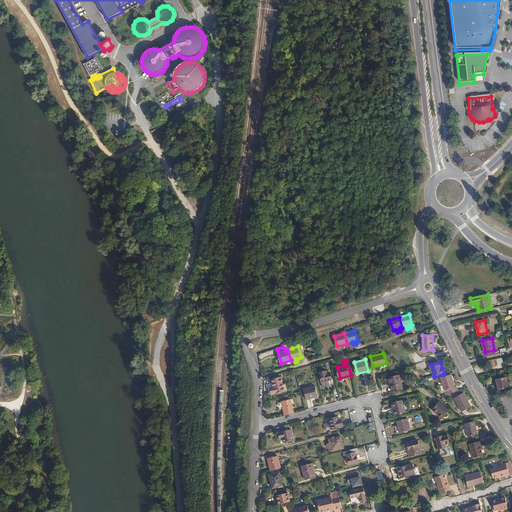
[(327,374),(326,371),(319,373),(323,386),(327,385),(327,382),(332,380),(330,373),(327,374)]
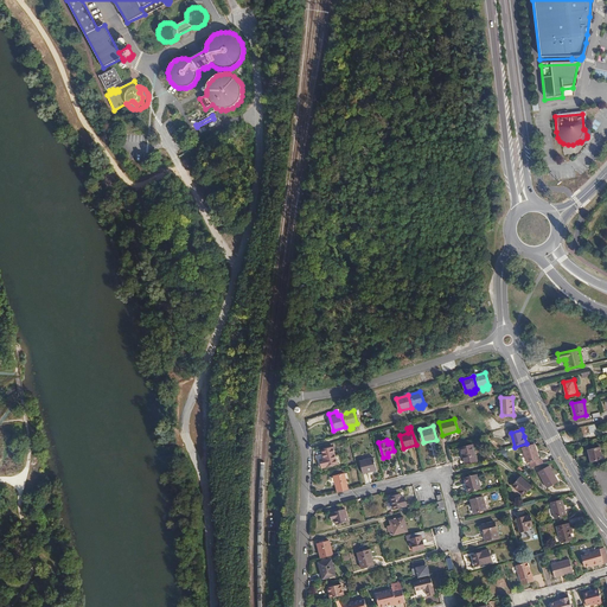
[(478,459),(474,442),(461,446),(464,453),(465,455),(461,457),(462,462),(478,459)]
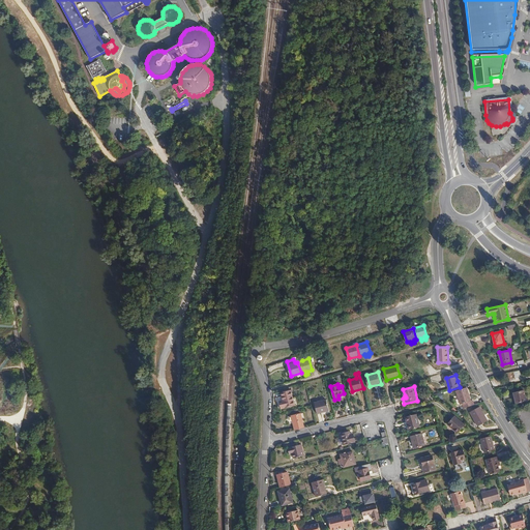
[(466,408),(476,405),(474,400),(472,401),(469,387),(458,390),(462,404),(464,404),(466,408)]
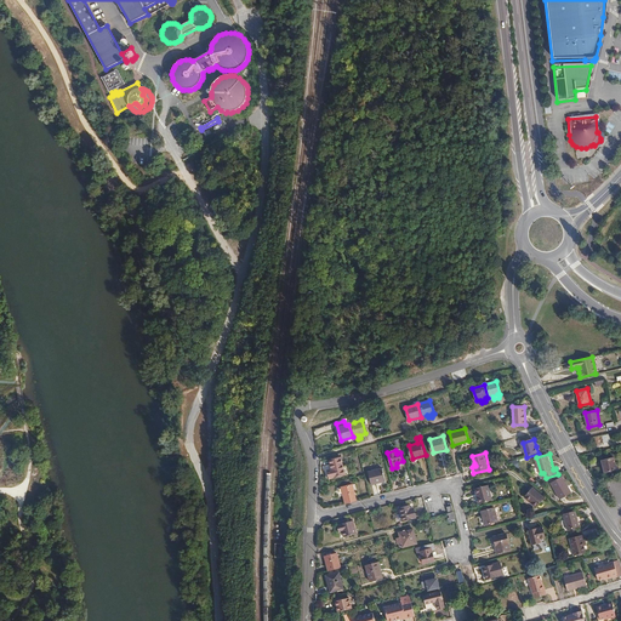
[(616,469),(614,457),(602,461),(605,472),(609,472),(609,474),(613,473),(613,471),(616,469)]
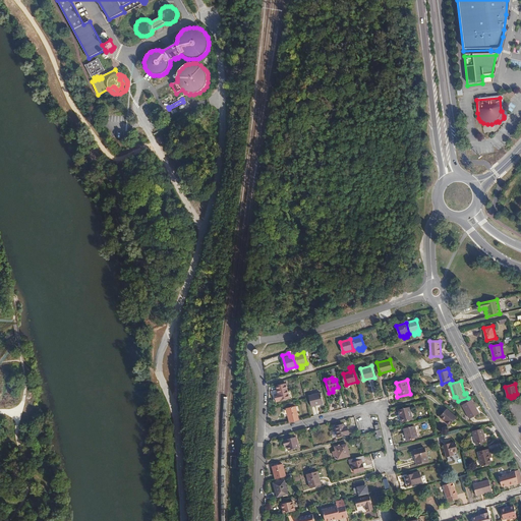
[(291,398),(288,387),(278,390),(281,401),(291,398)]
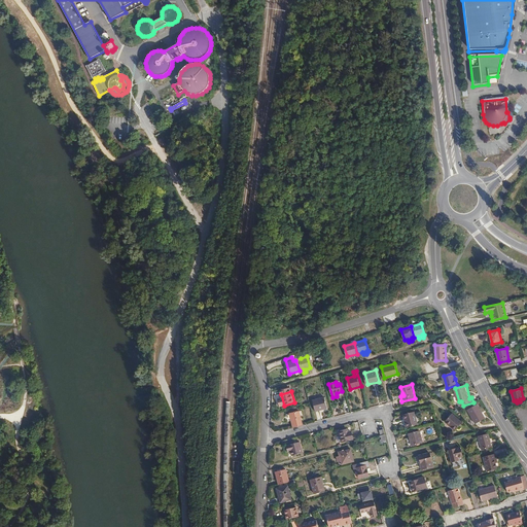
[(327,408),(324,397),(312,400),(315,412),(327,408)]
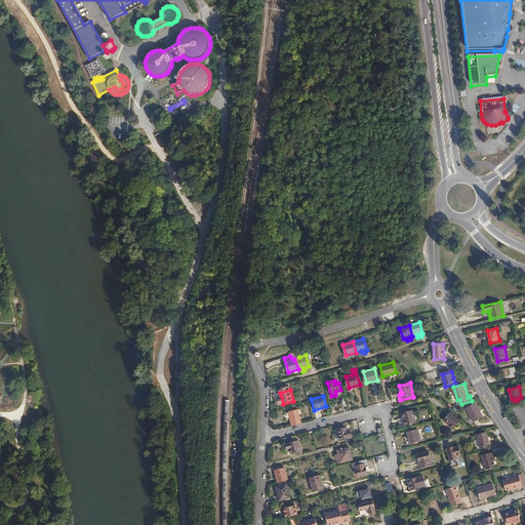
[(484,416),(477,403),(468,408),(476,421),(484,416)]
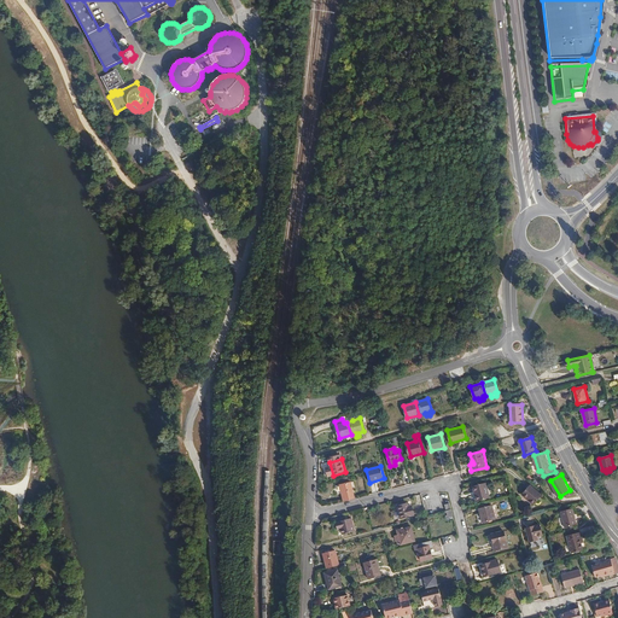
[(489,496),(485,481),(472,484),(477,499),(489,496)]
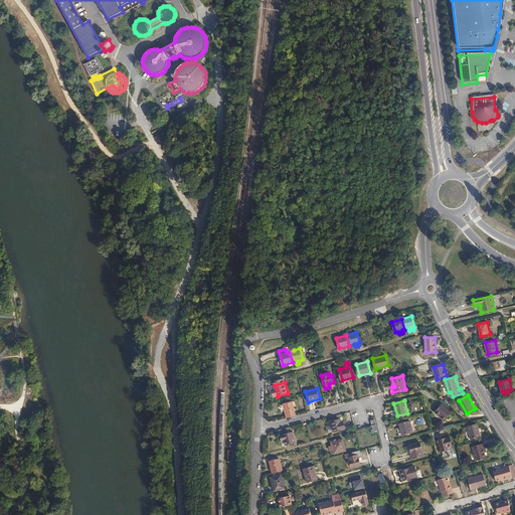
[(451,410),(441,401),(434,409),(444,418),(451,410)]
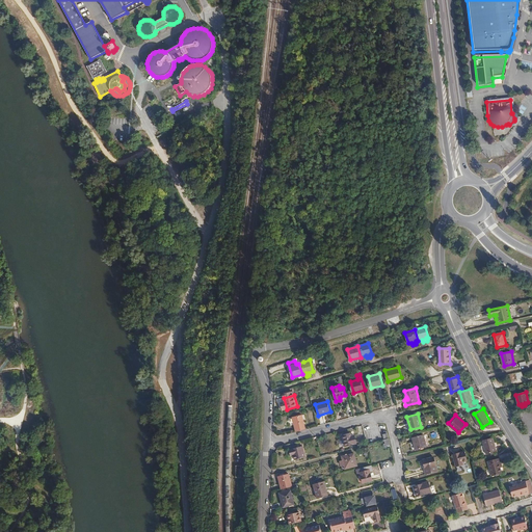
[(292,418),(296,432),(304,429),(301,416),(292,418)]
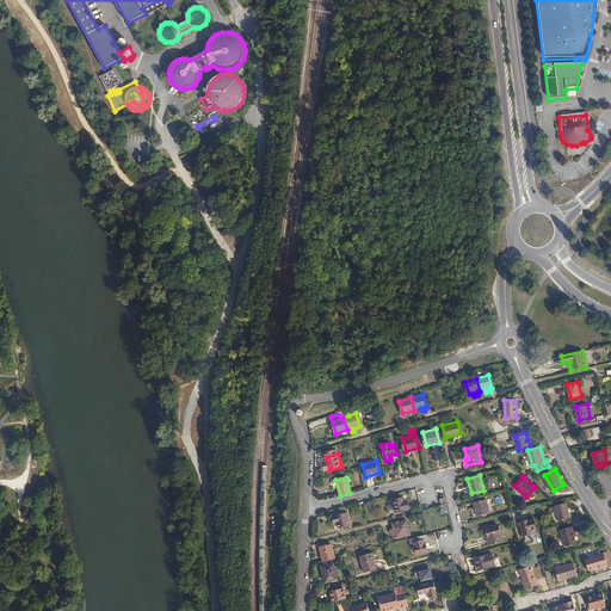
[(403,501),(402,498),(394,500),(396,512),(409,508),(407,500),(403,501)]
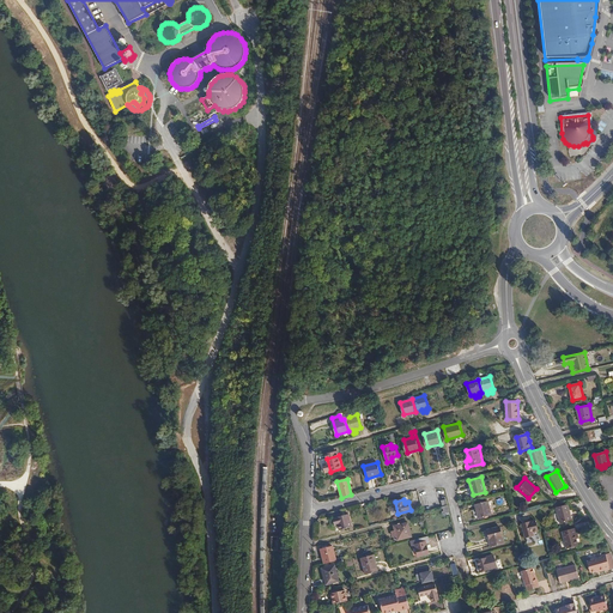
[(491,513),(487,499),(475,503),(479,516),(491,513)]
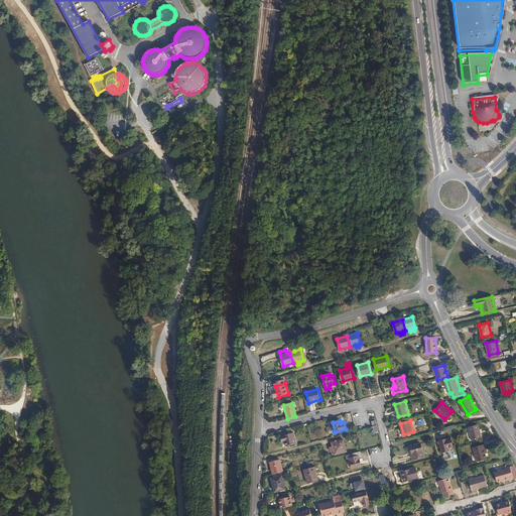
[(482,438),(478,424),(468,426),(472,440),(482,438)]
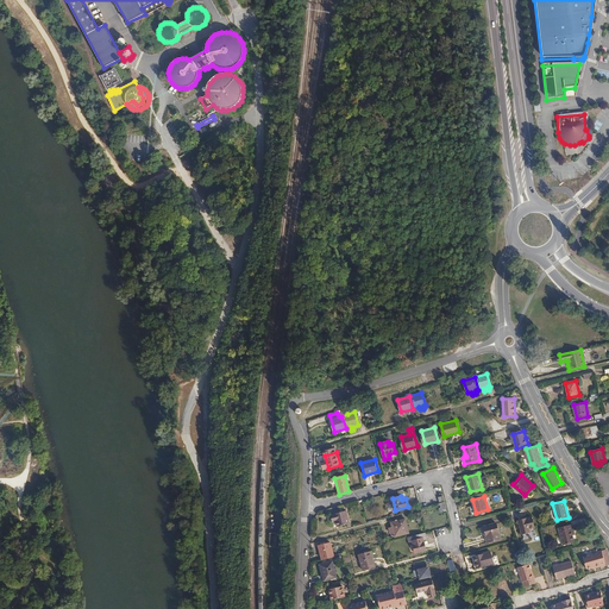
[(350,523),(346,512),(331,515),(333,523),(337,522),(338,527),(350,523)]
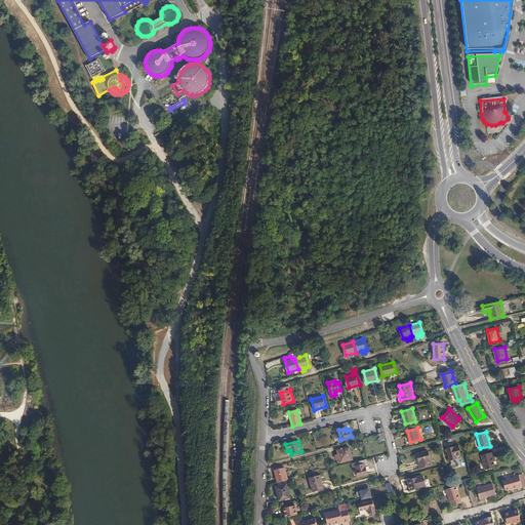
[(460,454),(458,445),(447,448),(451,459),(457,457),(456,455),(460,454)]
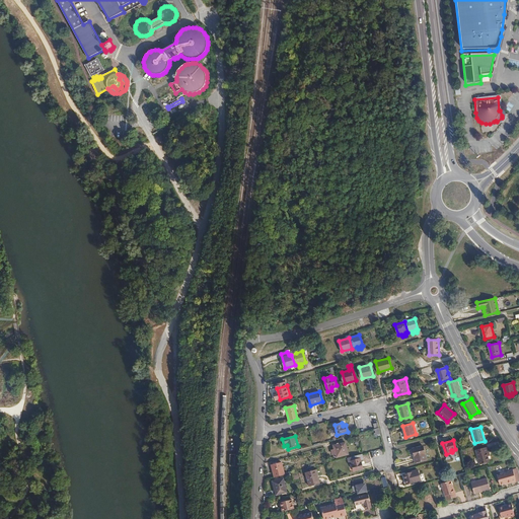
[(349,453),(345,442),(334,445),(337,456),(349,453)]
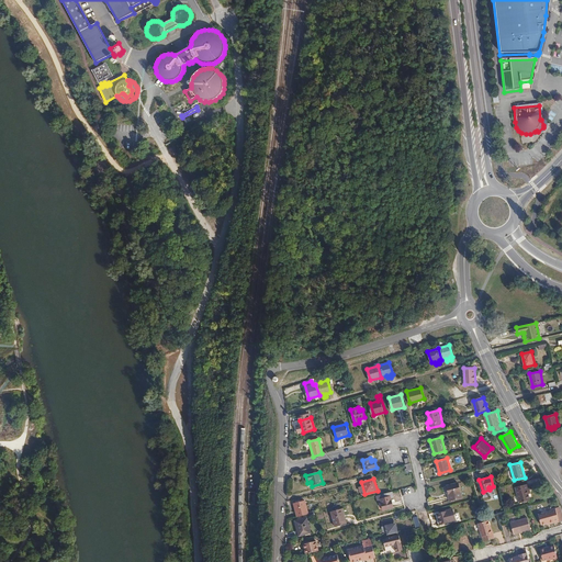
[(462,496),(458,481),(447,484),(450,494),(449,494),(450,498),(462,496)]
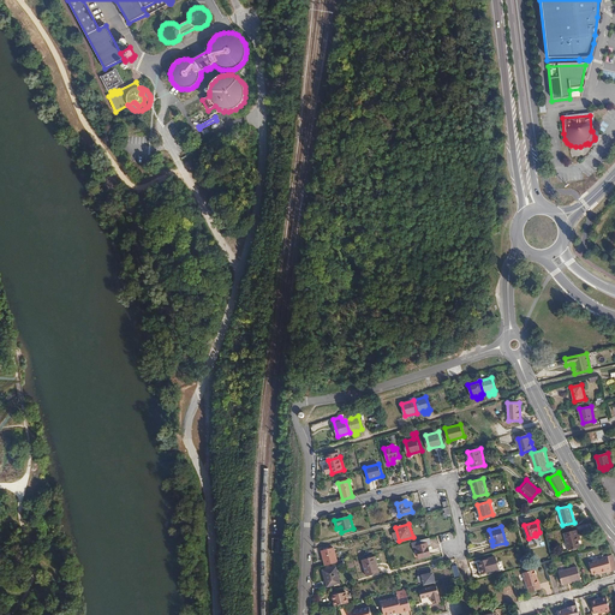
[(580,533),(578,530),(566,532),(569,548),(581,545),(578,535),(580,533)]
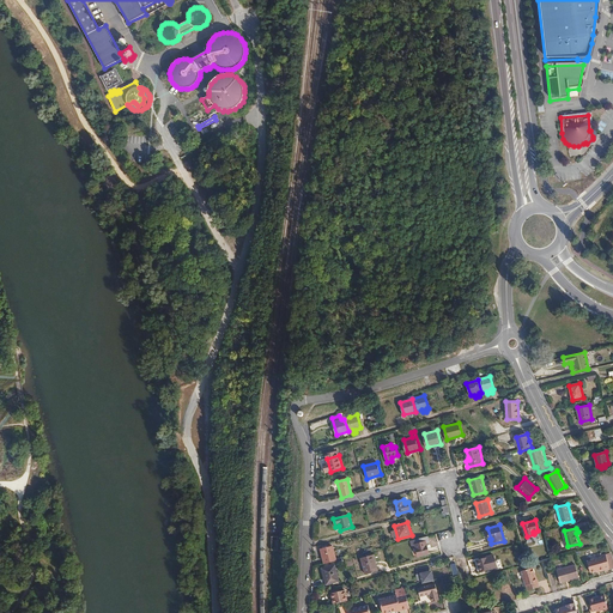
[(428,554),(425,541),(414,544),(418,557),(428,554)]
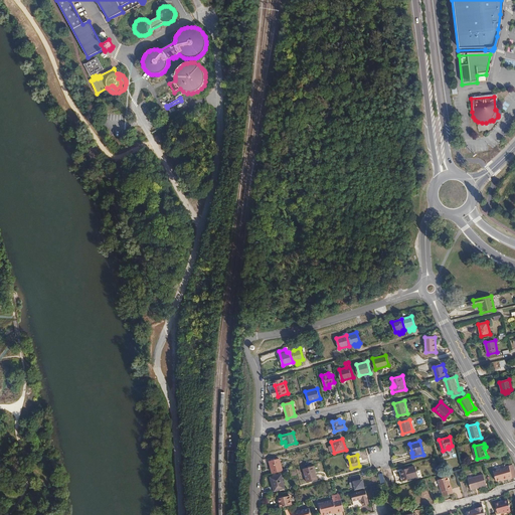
[(282,470),(279,459),(270,461),(273,473),(282,470)]
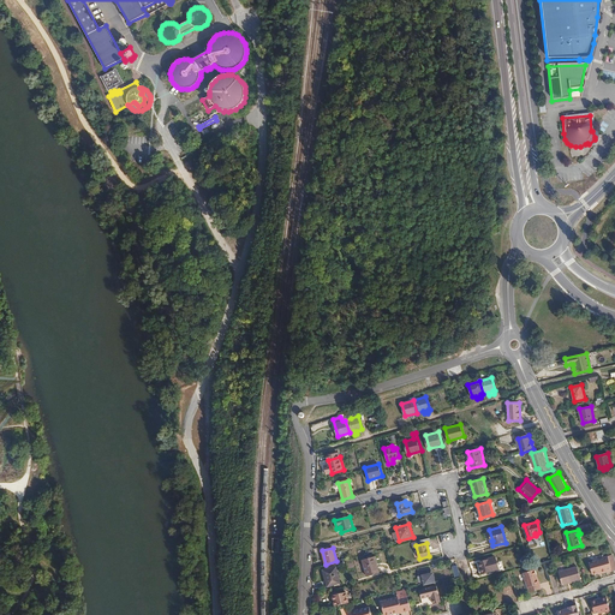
[(380,572),(375,556),(362,560),(365,575),(380,572)]
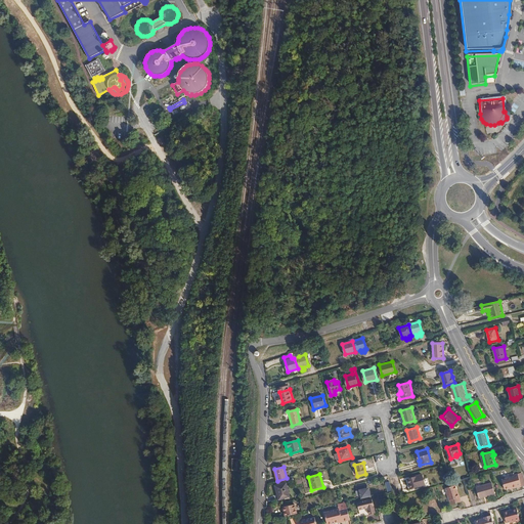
[(506,489),(510,488),(513,487),(514,488),(518,487),(518,488),(522,487),(519,474),(515,475),(515,476),(503,479),(506,489)]
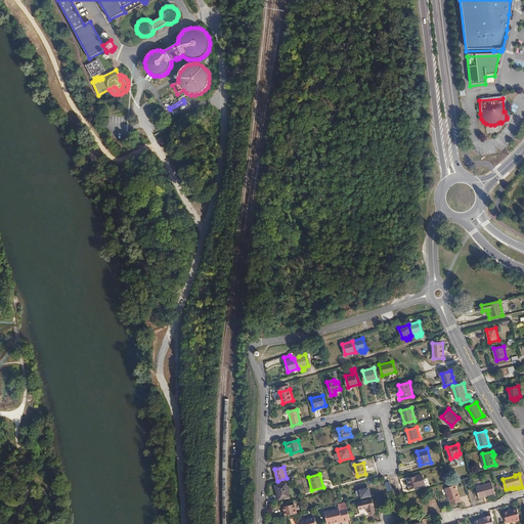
[(424,485),(422,476),(407,479),(409,489),(424,485)]
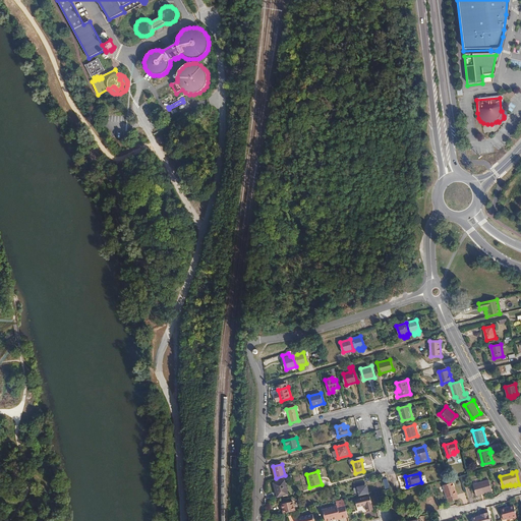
[(473,483),(476,494),(482,493),(483,494),(493,491),(489,479),(473,483)]
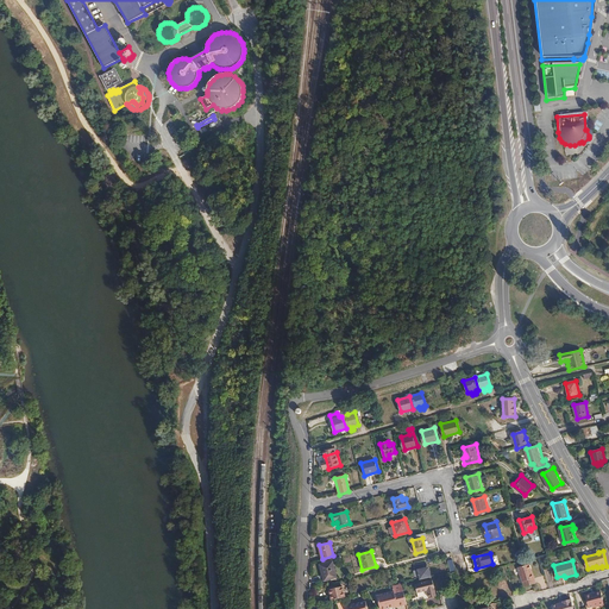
[(336,577),(332,562),(320,564),(324,579),(336,577)]
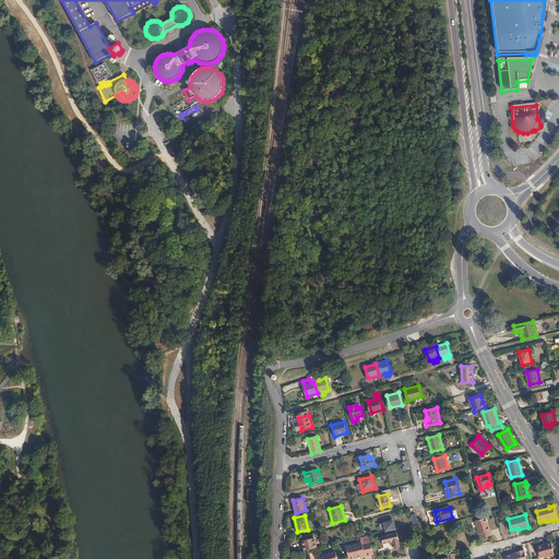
[(494,535),(491,530),(490,530),(488,522),(487,518),(476,520),(482,538),(494,535)]
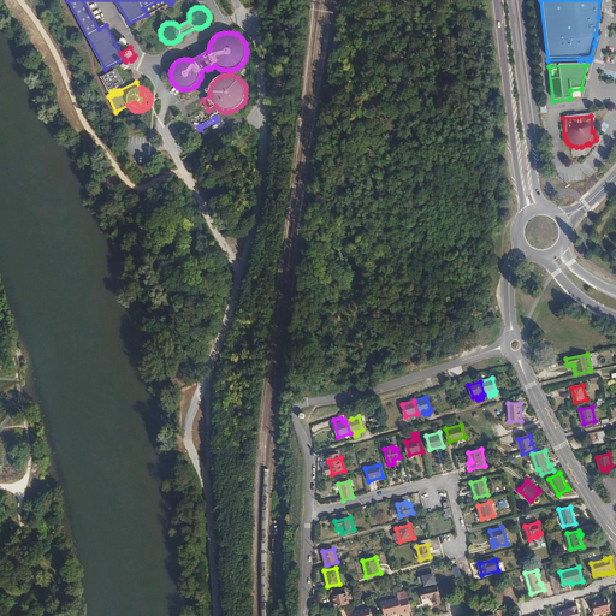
[(427,575),(430,585),(439,582),(437,573),(427,575)]
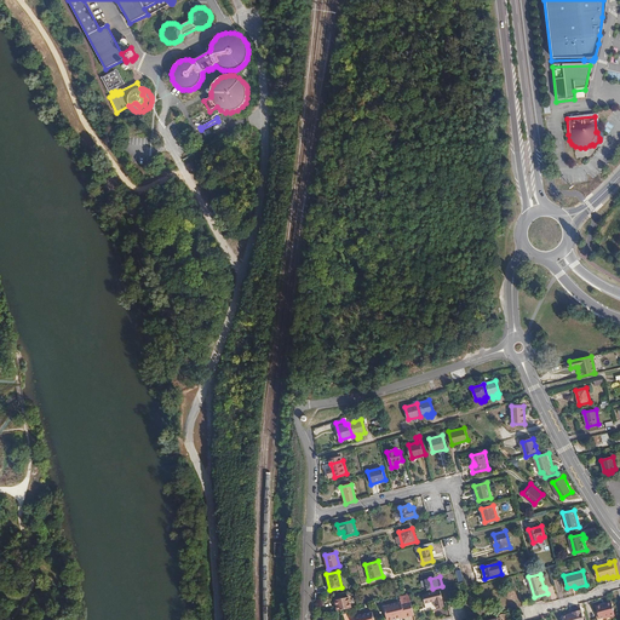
[(445,606),(440,590),(423,593),(424,602),(435,601),(437,608),(445,606)]
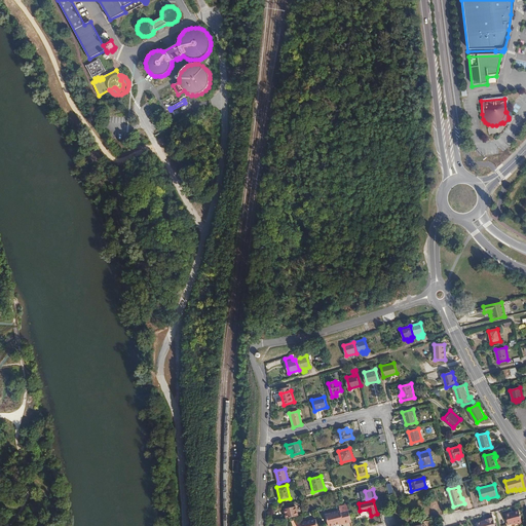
[(296,505),(284,509),(287,518),(298,516),(296,505)]
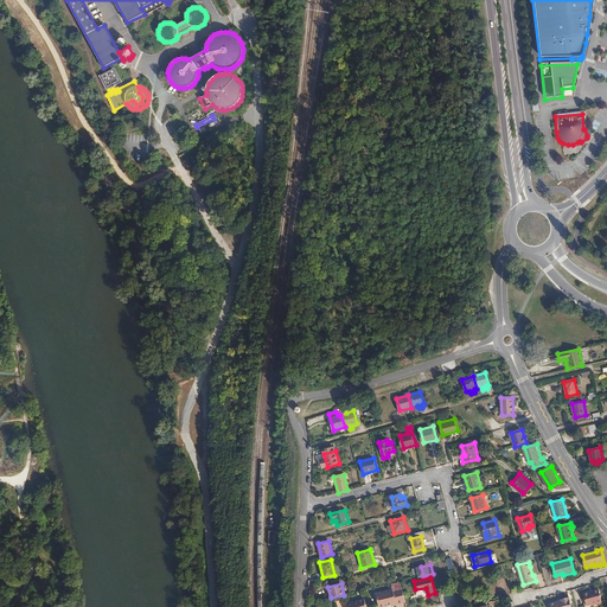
[(396,605),(406,602),(402,588),(393,590),(393,589),(376,594),(378,606),(379,606),(391,605),(396,604),(396,605)]
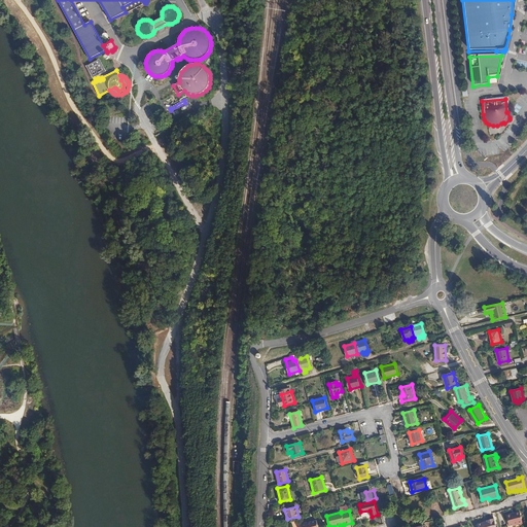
[(523,523),(522,517),(508,520),(511,525),(515,525),(523,523)]
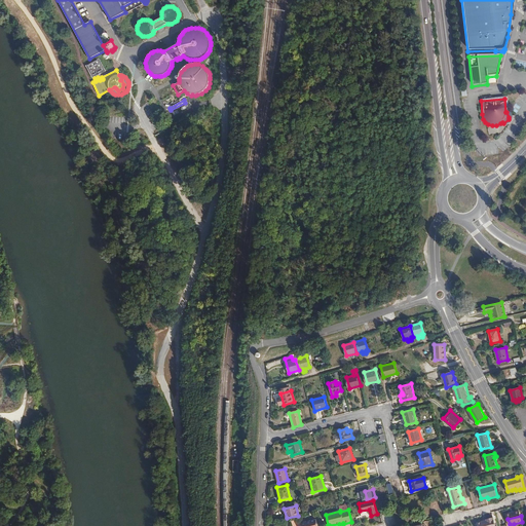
All buildings are outlined.
